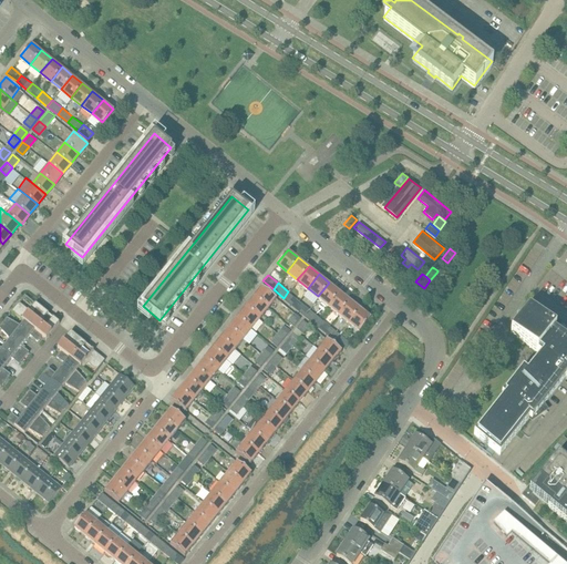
[(339,290),(329,283),(318,296),(328,305),(339,290)]
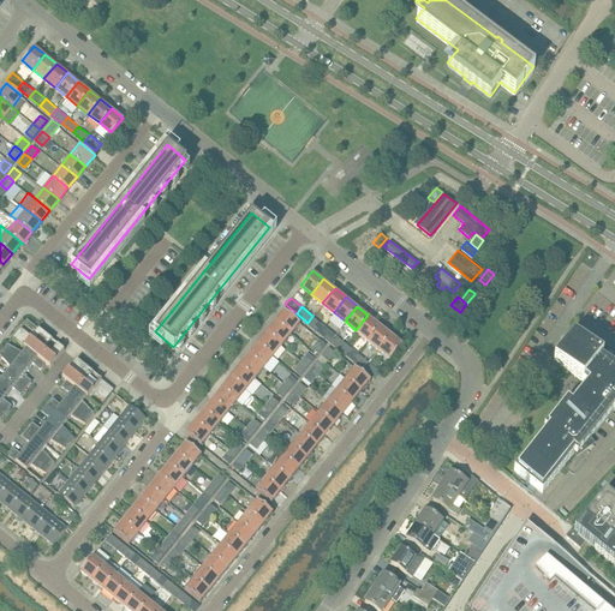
[(299,321),(285,309),(275,319),(290,333),(299,321)]
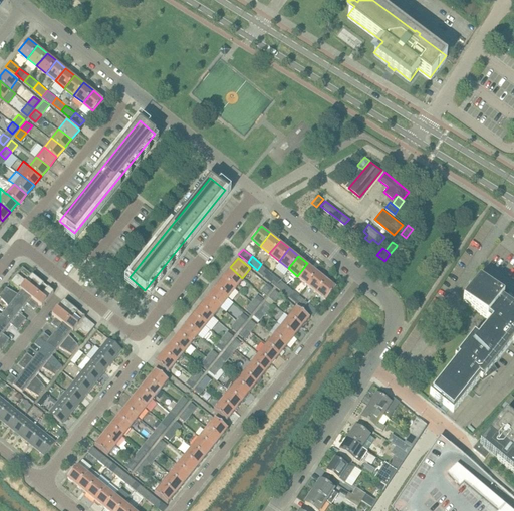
[(317,271),(307,263),(297,276),(307,283),(317,271)]
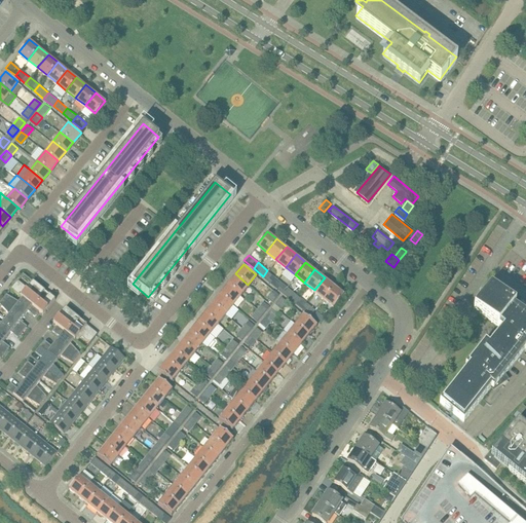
[(276,277),(267,270),(263,276),(272,284),(276,277)]
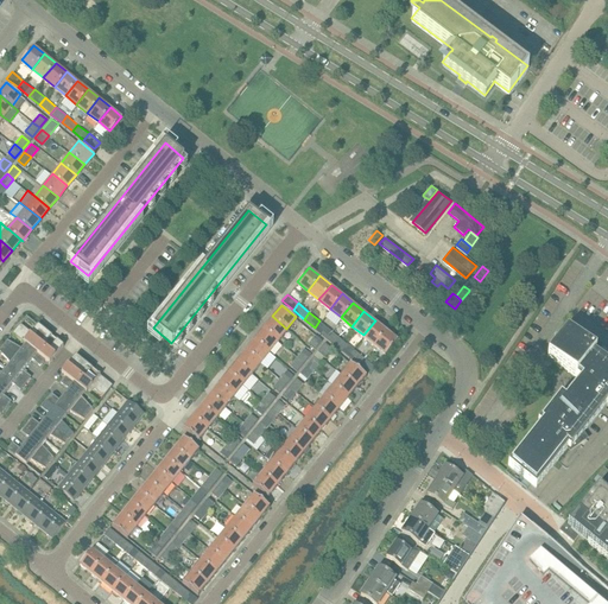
[(278,339),(286,329),(272,316),(264,328),(278,339)]
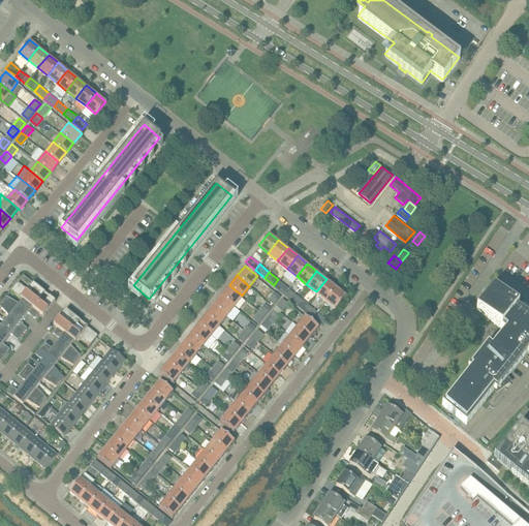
[(288,287),(278,279),(274,285),(283,292),(288,287)]
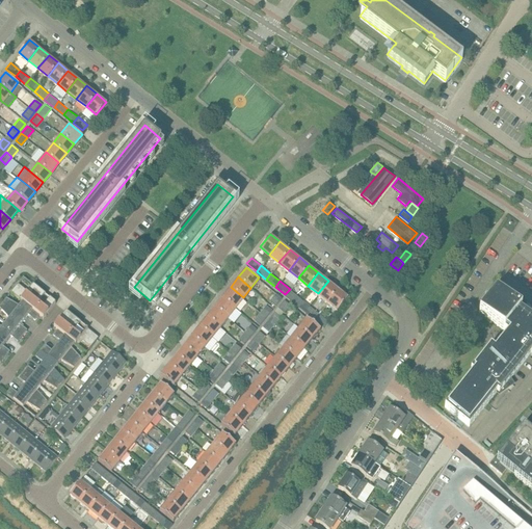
[(338,288),(328,281),(318,293),(327,301),(338,288)]
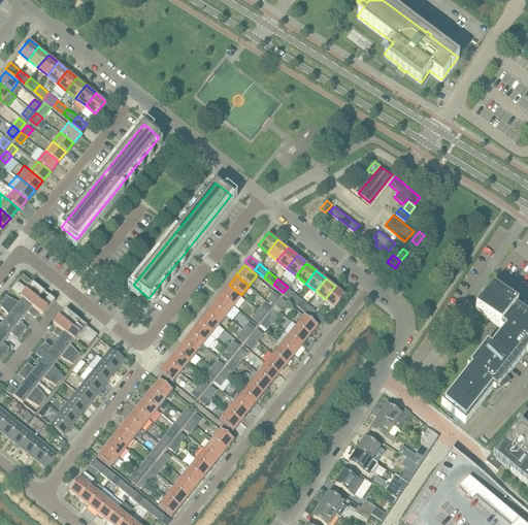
[(27,288),(18,280),(10,288),(22,297),(39,310),(42,314),(55,298),(33,281),(27,288)]
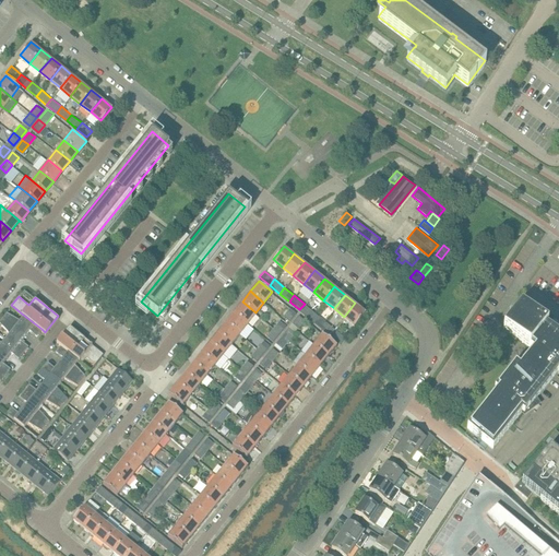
[(256,312),(242,302),(234,311),(248,322),(256,312)]
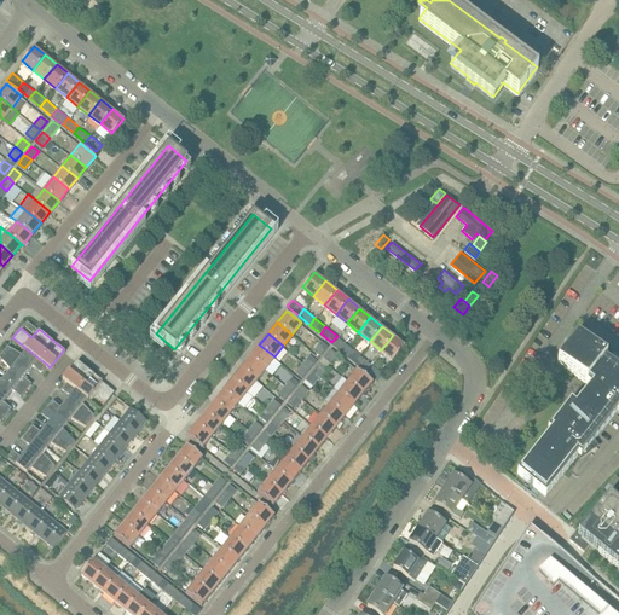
[(557,359),(590,384),(618,407),(618,372),(615,370),(618,367),(603,347),(599,350),(577,334),(557,359)]
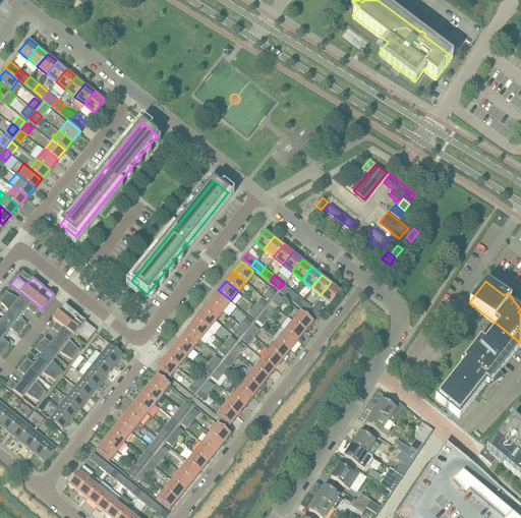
[(340,290),(331,282),(321,295),(330,302),(340,290)]
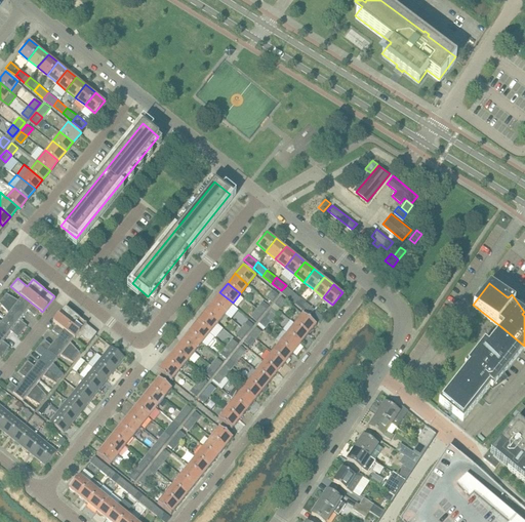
[(286,285),(281,290),(290,298),(295,292),(298,289),(294,286),(291,289),(286,285)]
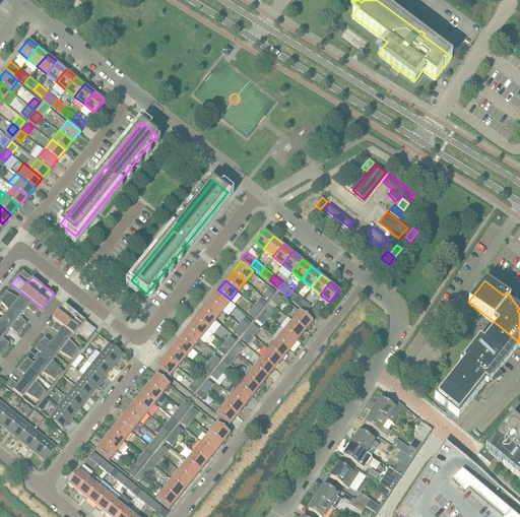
[(263,293),(269,297),(275,289),(269,285),(263,293)]
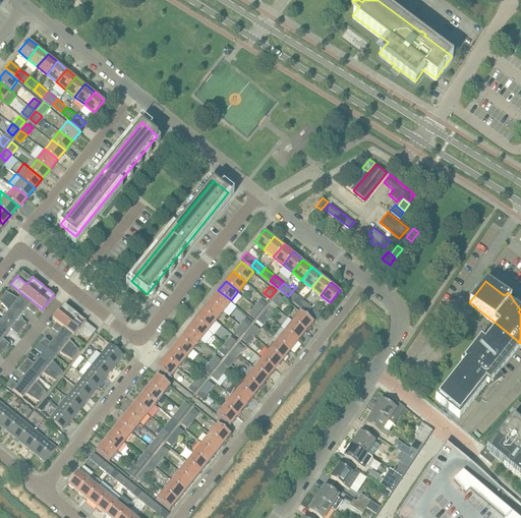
[(18,297),(6,290),(2,294),(23,310),(27,305),(35,311),(39,306),(21,293),(18,297)]
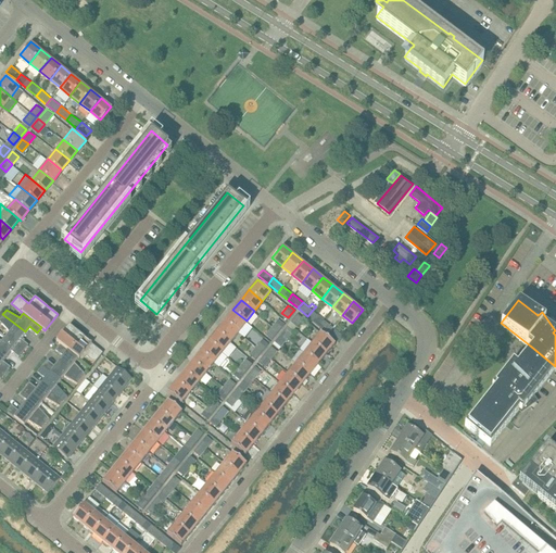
[(232,310),(225,319),(238,330),(244,336),(252,326),(247,321),(232,310)]
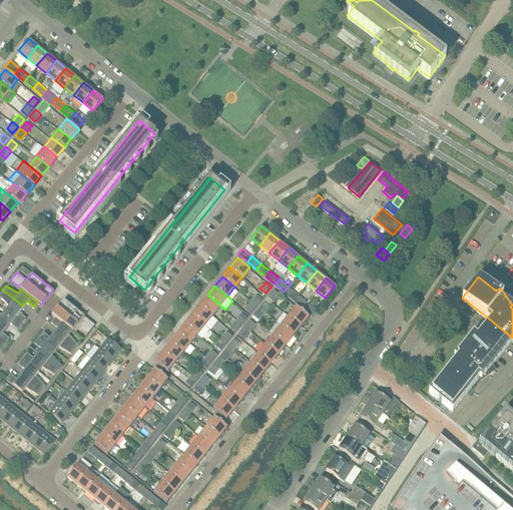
[(298,294),(289,286),(284,292),(294,299),(298,294)]
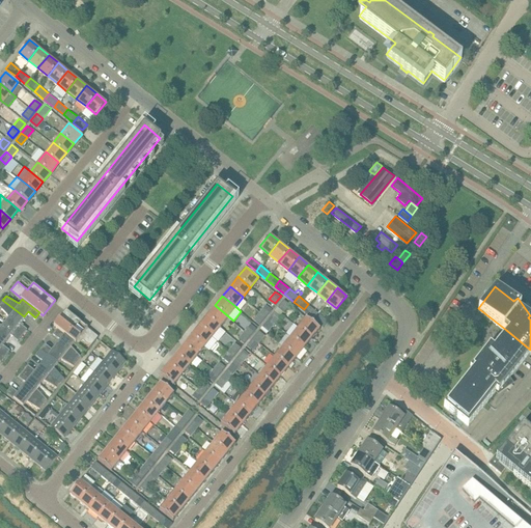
[(289,302),(283,298),(277,305),(283,310),(289,302)]
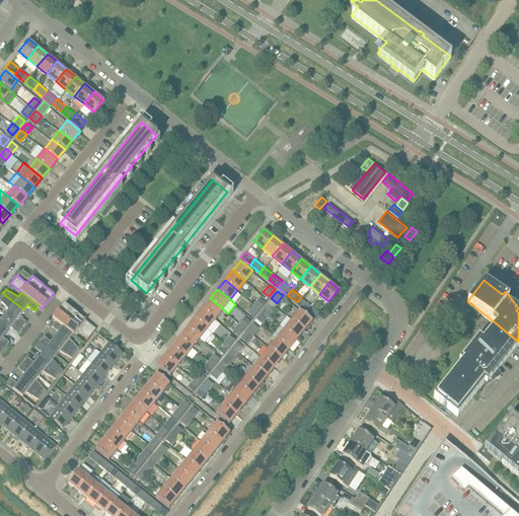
[(5,312),(21,325),(26,319),(19,314),(23,309),(2,293),(0,295),(0,298),(8,308),(5,312)]
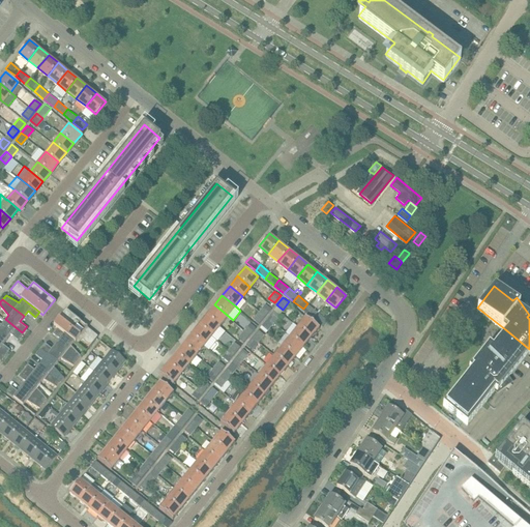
[(265,302),(259,310),(265,314),(271,308),(265,302)]
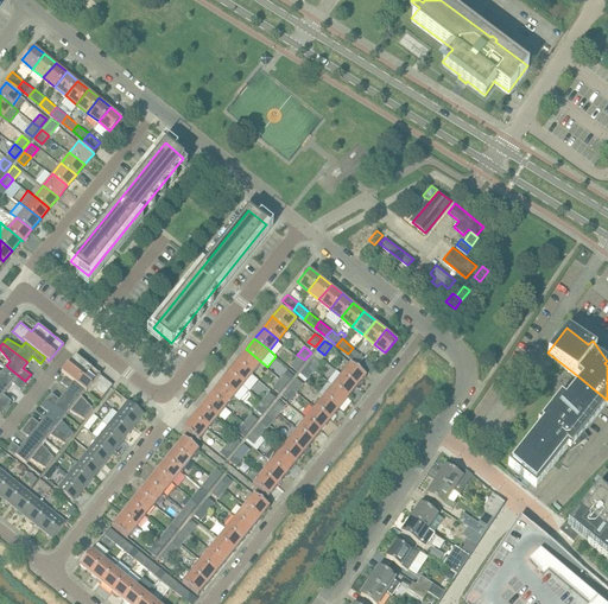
[(363,356),(353,348),(348,354),(359,363),(363,356)]
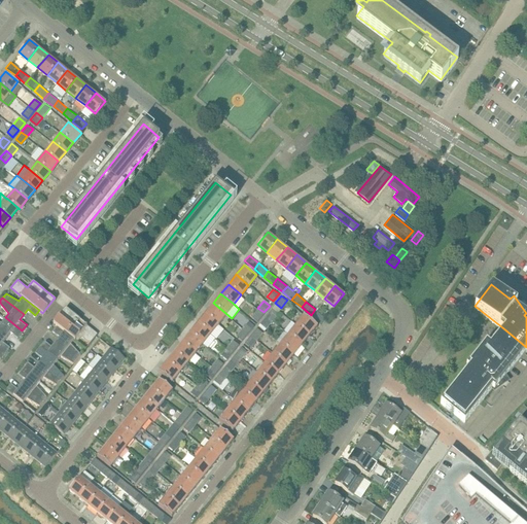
[(205,312),(218,322),(225,313),(213,303),(205,312)]
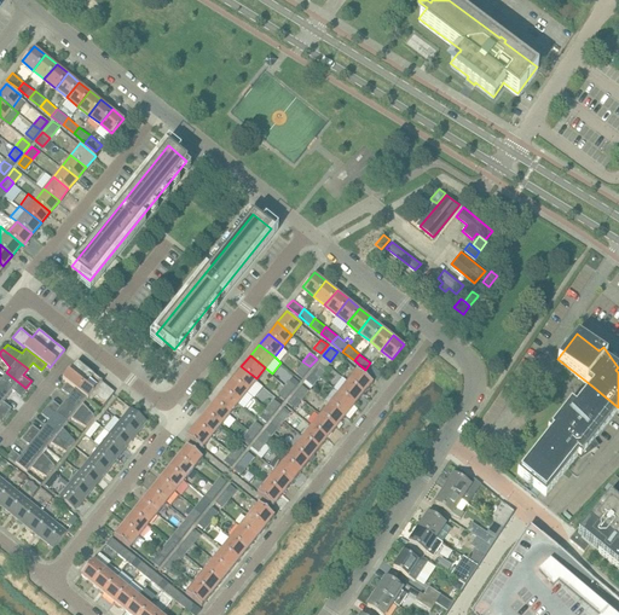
[(105,401),(114,389),(76,359),(62,377),(67,381),(87,396),(86,396),(91,399),(96,393),(105,401)]
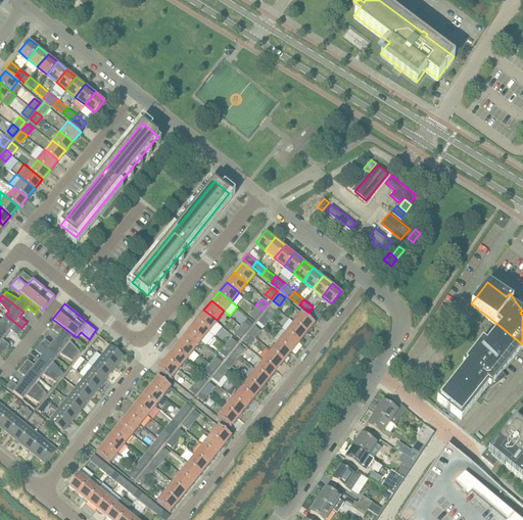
[(270,304),(264,312),(270,317),(275,310),(270,304)]
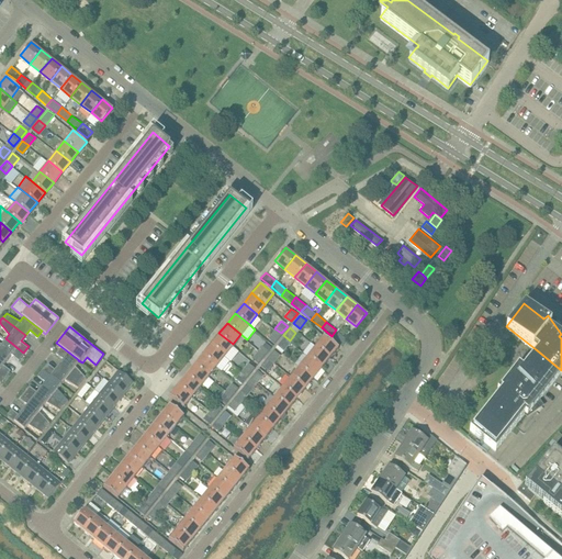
[(281,333),(274,328),(268,336),(274,342),(281,333)]
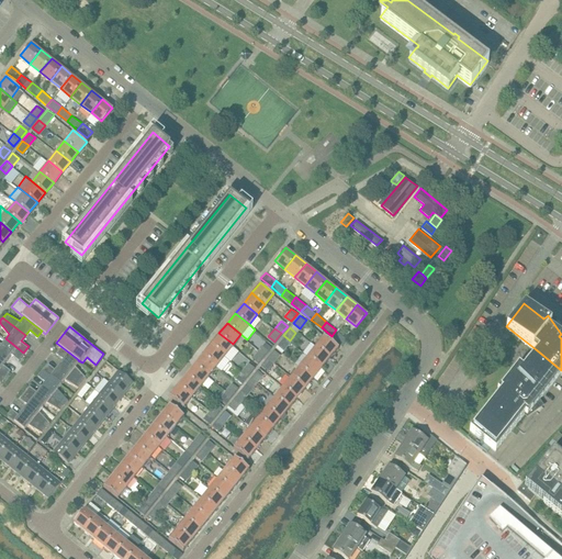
[(347,338),(336,330),(332,336),(341,344),(347,338)]
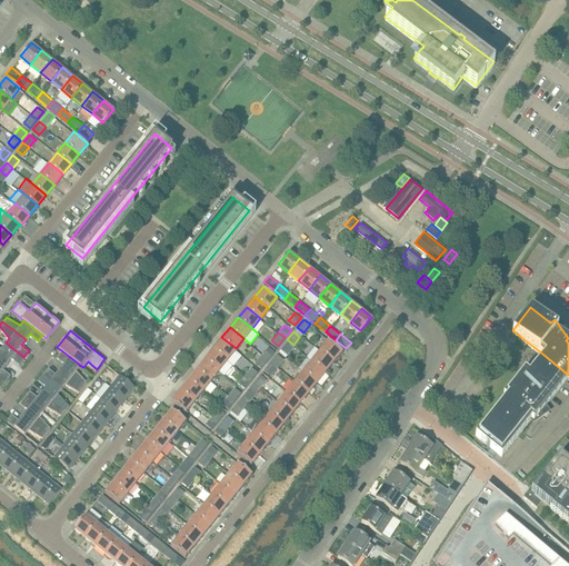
[(221,337),(213,348),(227,359),(232,363),(240,353),(236,348),(221,337)]
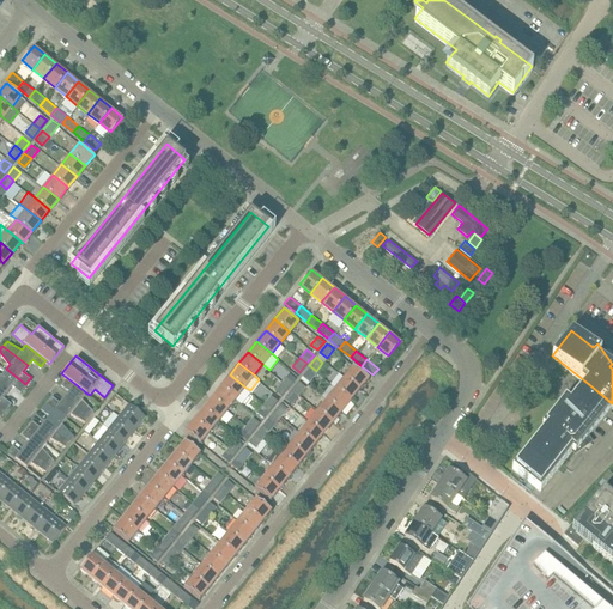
[(353,364),(345,376),(359,388),(369,376),(353,364)]
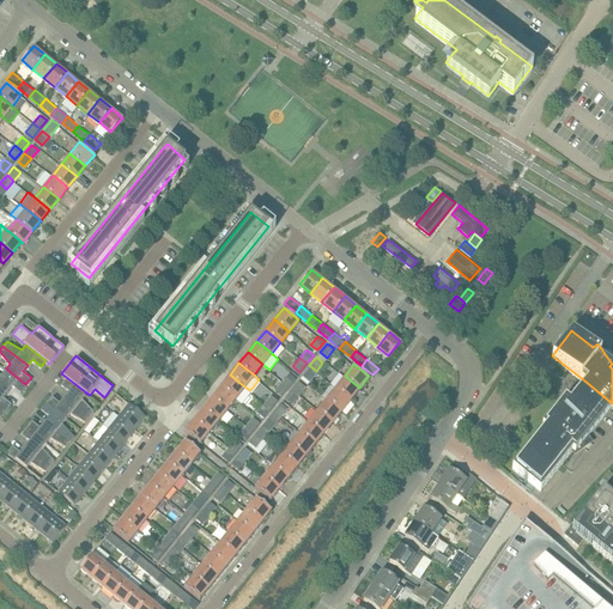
[(309,379),(316,371),(309,365),(302,375),(309,379)]
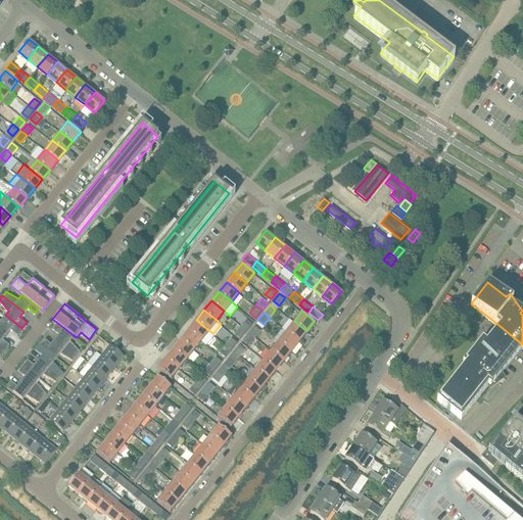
[(17,334),(21,328),(5,315),(2,319),(0,318),(0,327),(6,333),(10,328),(17,334)]
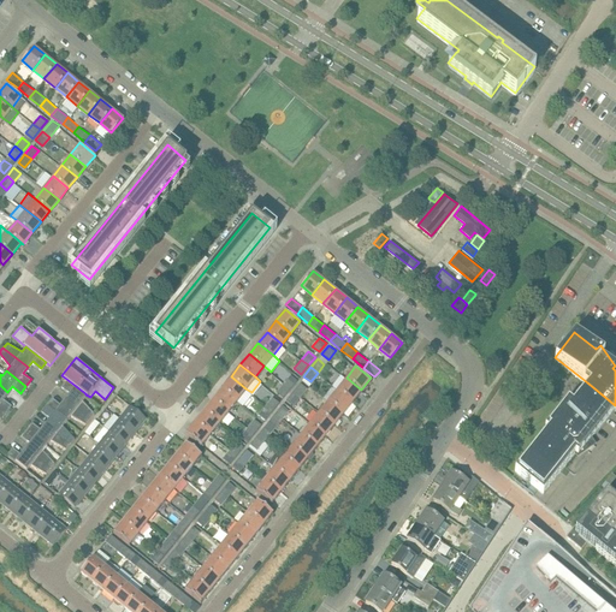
[(283,381),(290,387),(297,379),(290,373),(283,381)]
